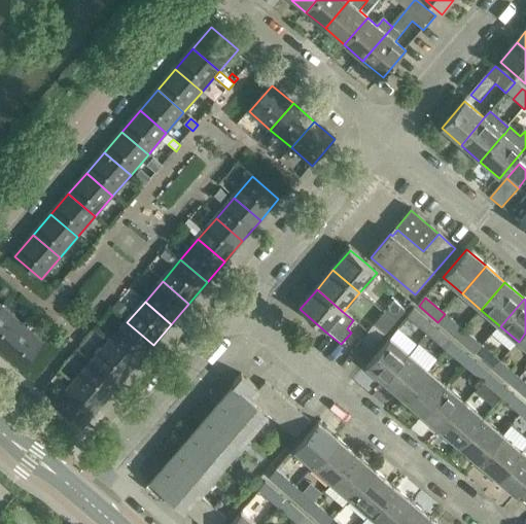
[(394,303),(385,314),(395,323),(406,312),(394,303)]
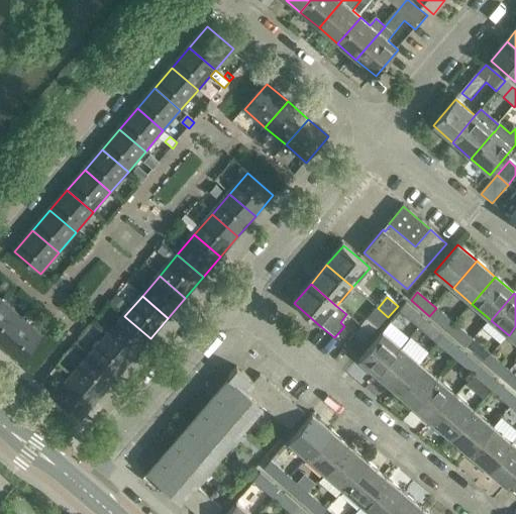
[(117,299),(112,305),(119,312),(124,306),(117,299)]
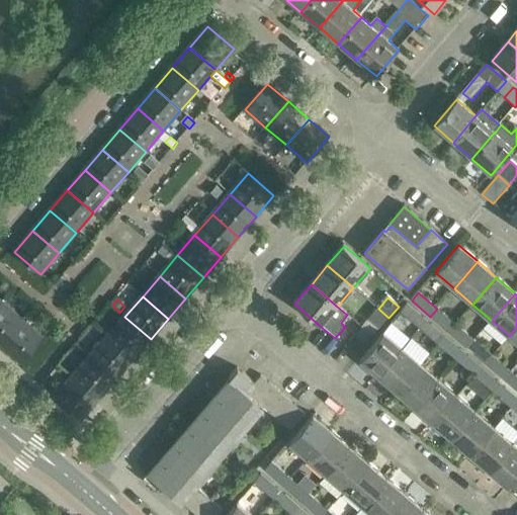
[(0,305),(0,345),(22,320),(2,303),(0,305)]
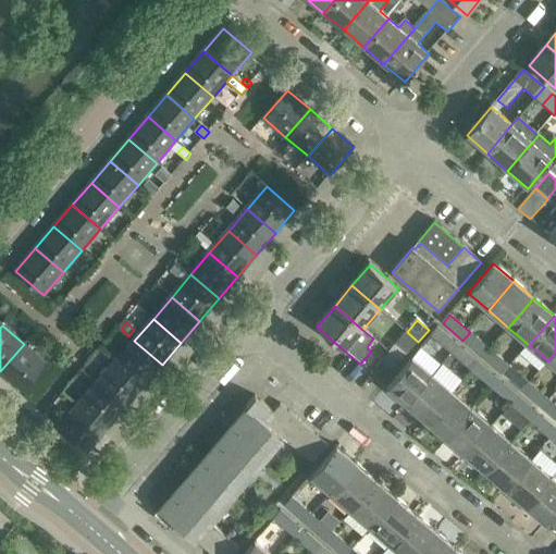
[(431,336),(452,354),(458,346),(439,329),(431,336)]
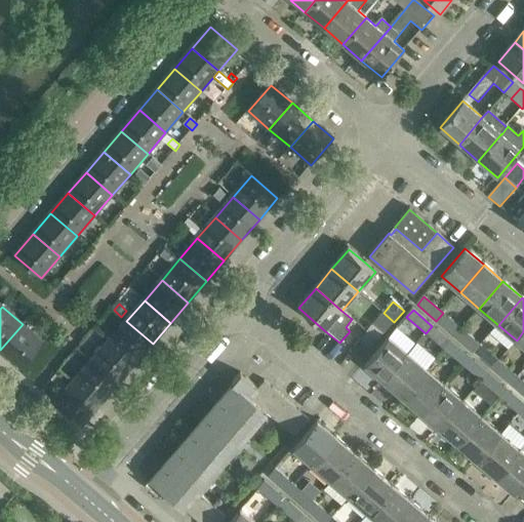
[(384,334),(394,322),(384,313),(373,325),(384,334)]
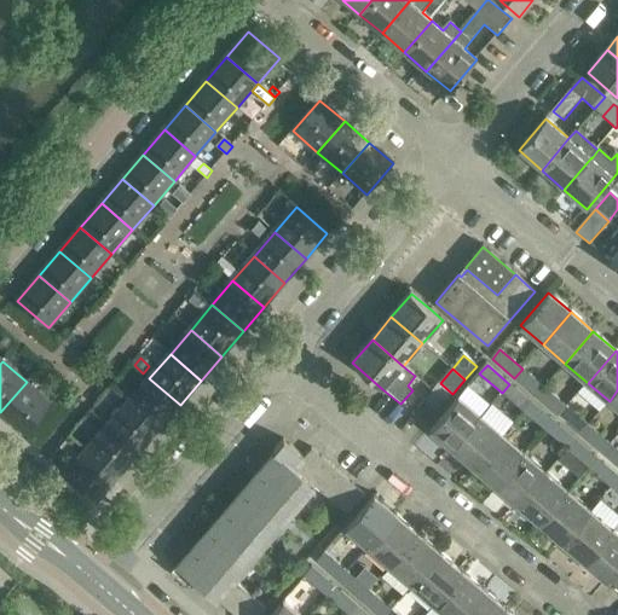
[(514,378),(537,398),(544,388),(523,369),(514,378)]
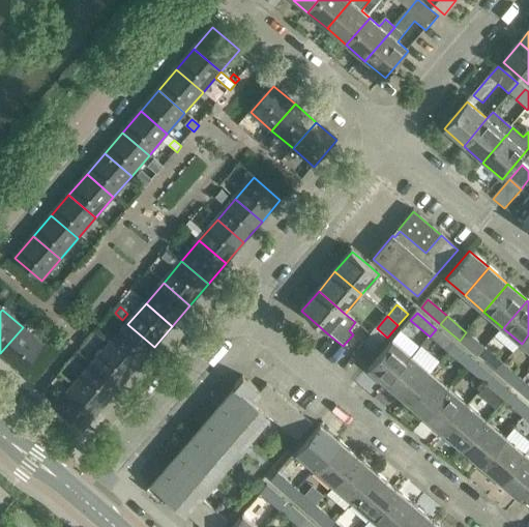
[(154,347),(127,324),(110,345),(137,368),(154,347)]
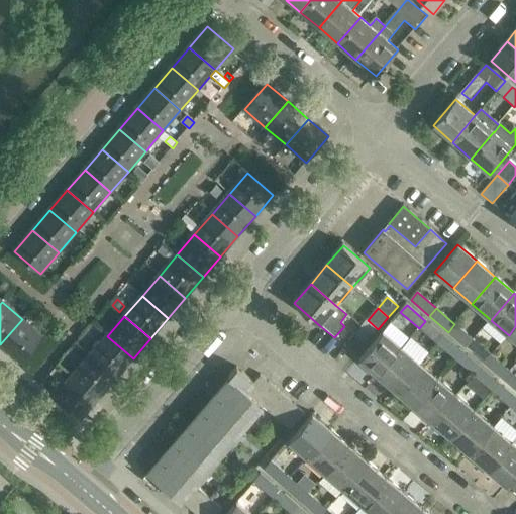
[(22,319),(0,344),(0,345),(20,364),(42,337),(22,319)]
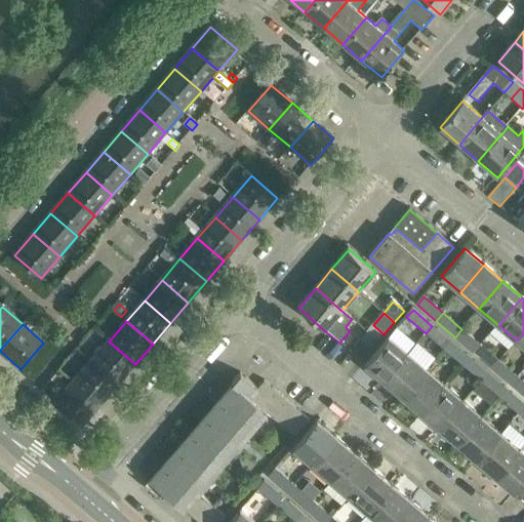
[(451,342),(432,326),(426,333),(444,350),(451,342)]
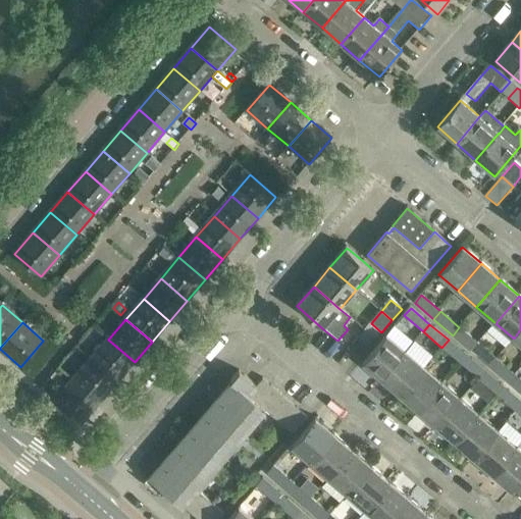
[(453,335),(471,351),(477,344),(459,327),(453,335)]
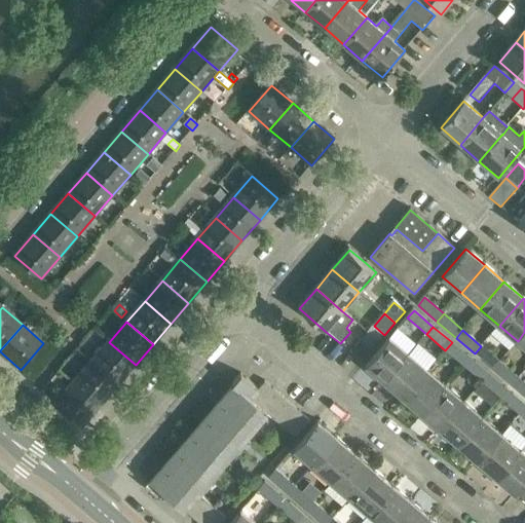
[(409,355),(389,338),(366,366),(385,382),(409,355)]
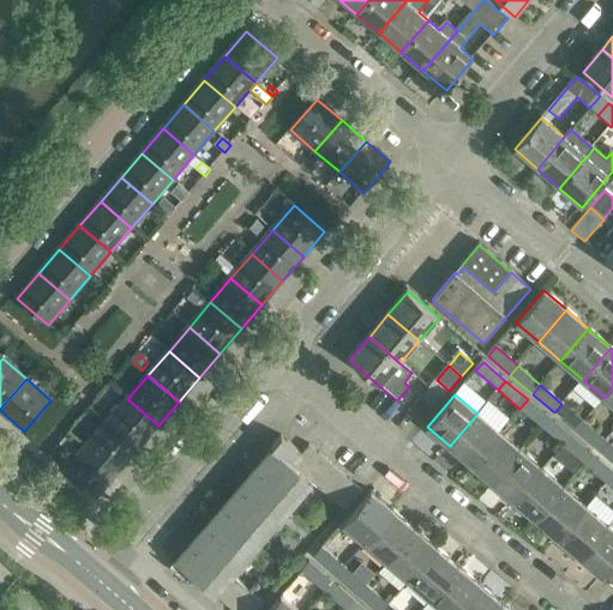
[(422,422),(434,408),(421,397),(409,411),(422,422)]
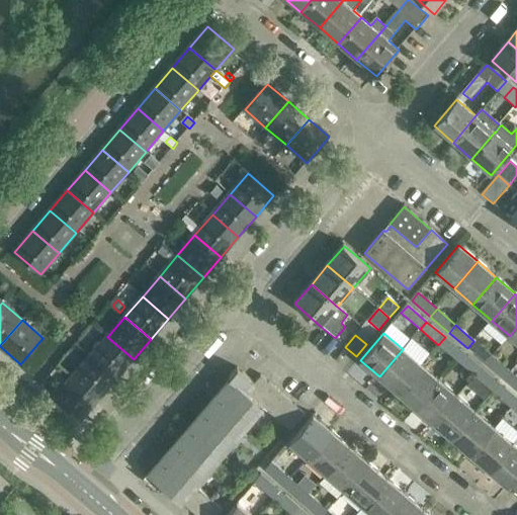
[(134,359),(107,337),(90,357),(115,379),(134,359)]
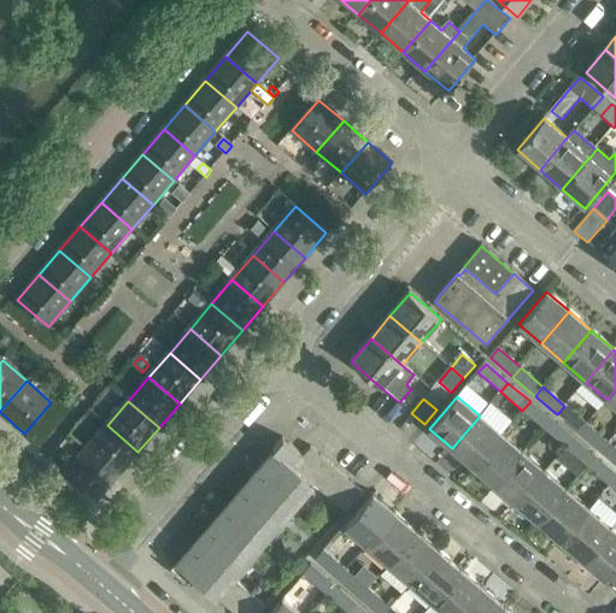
[(552,420),(531,401),(522,411),(545,430),(552,420)]
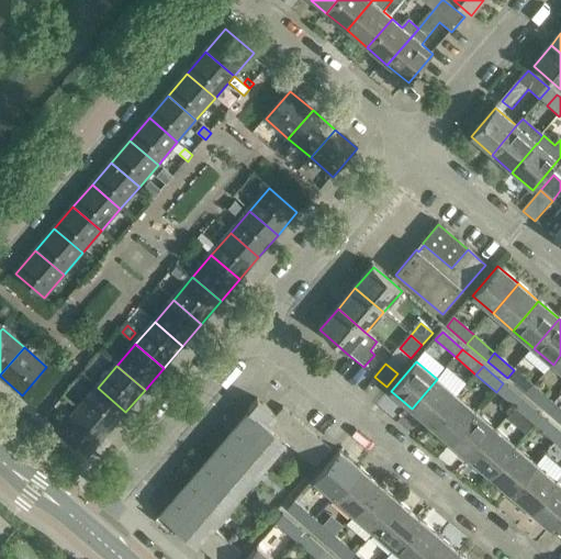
[(507,378),(527,395),(535,387),(514,370),(507,378)]
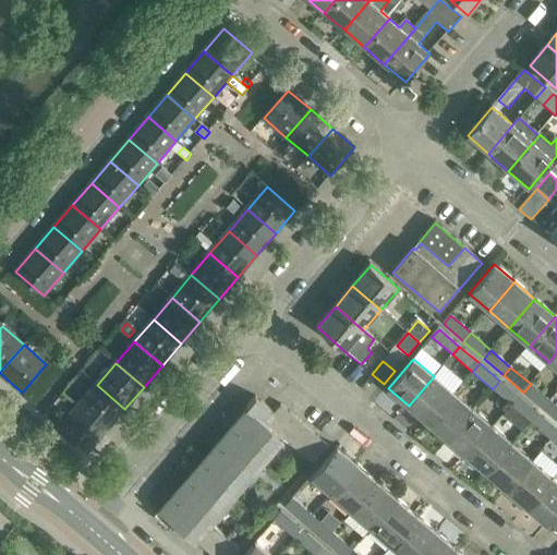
[(453,394),(434,376),(409,406),(428,423),(453,394)]
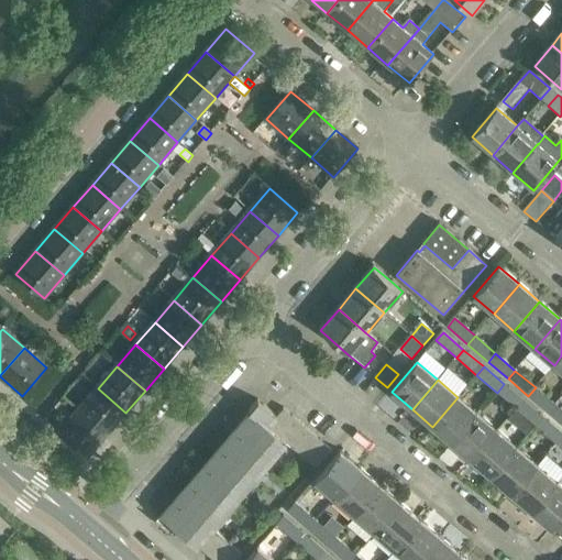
[(524,402),(504,384),(497,393),(517,409),(524,402)]
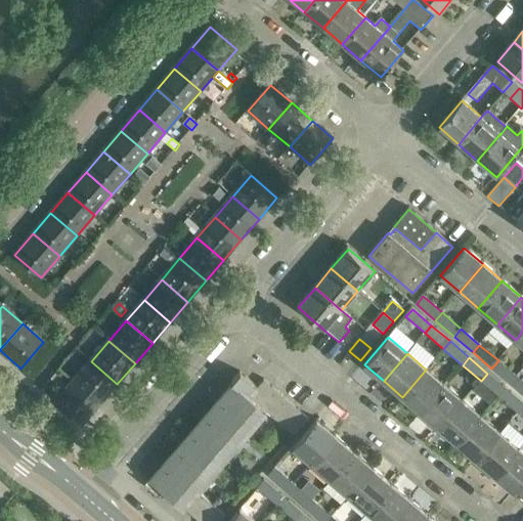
[(491,368),(510,385),(517,377),(498,360),(491,368)]
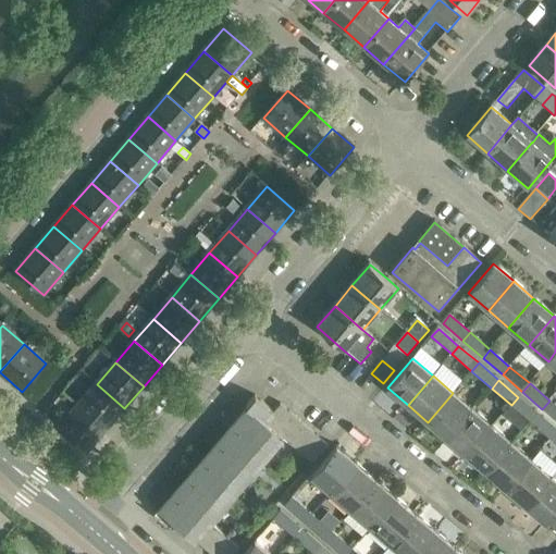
[(124,408),(97,384),(77,406),(106,430),(124,408)]
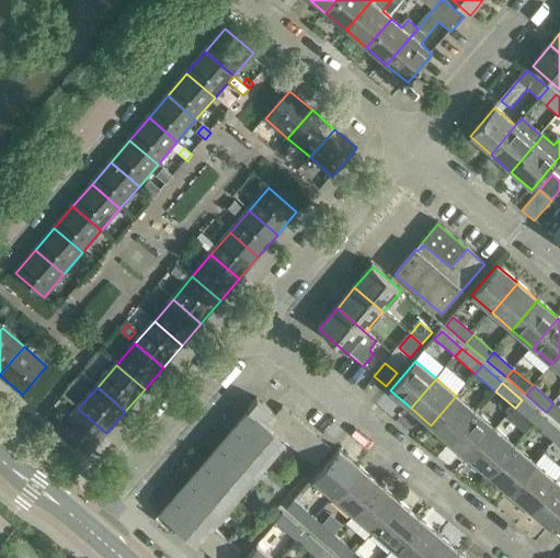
[(476,413),(456,396),(431,425),(450,443),(476,413)]
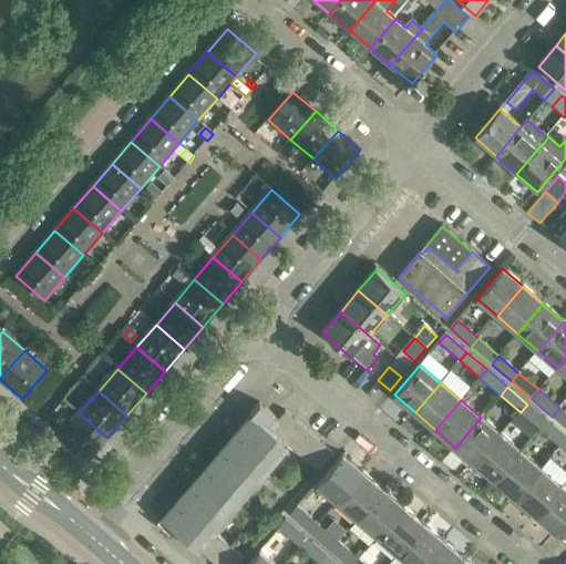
[(260,404),(251,416),(256,420),(162,529),(157,524),(157,525),(175,541),(181,535),(198,551),(214,533),(288,447),(281,440),(270,431),(278,421),(260,404)]
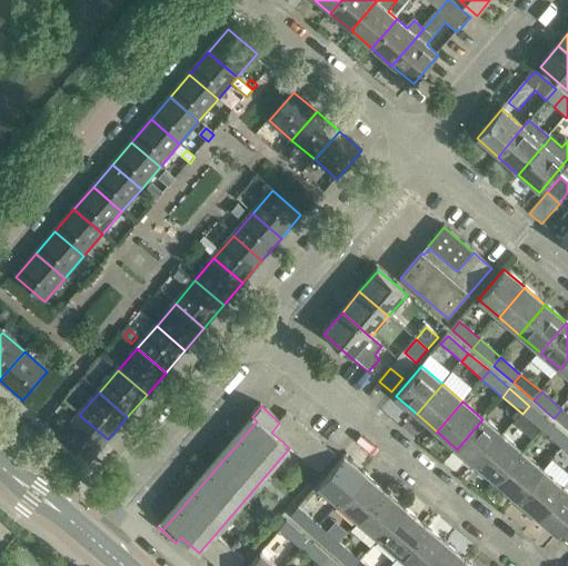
[(550,423),(529,406),(522,414),(542,432),(550,423)]
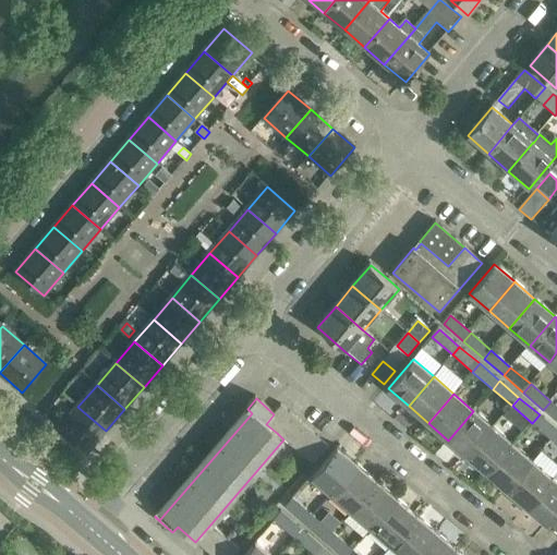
[(543,410),(556,421),(556,407),(551,401),(543,410)]
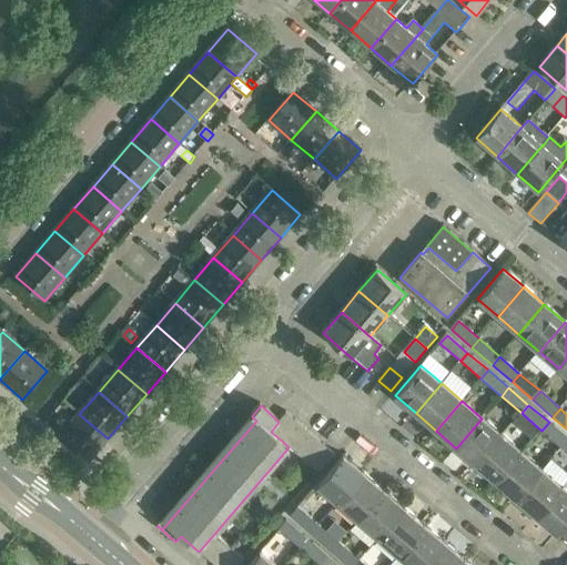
[(282,441),(297,423),(286,413),(279,422),(271,432),(282,441)]
